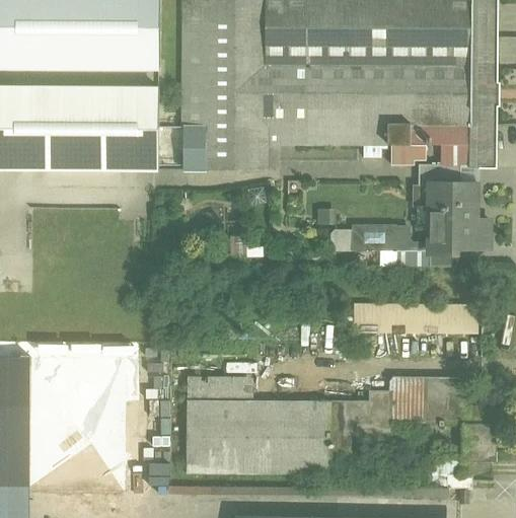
[(0,0),(0,70),(164,69),(163,0),(0,0)]
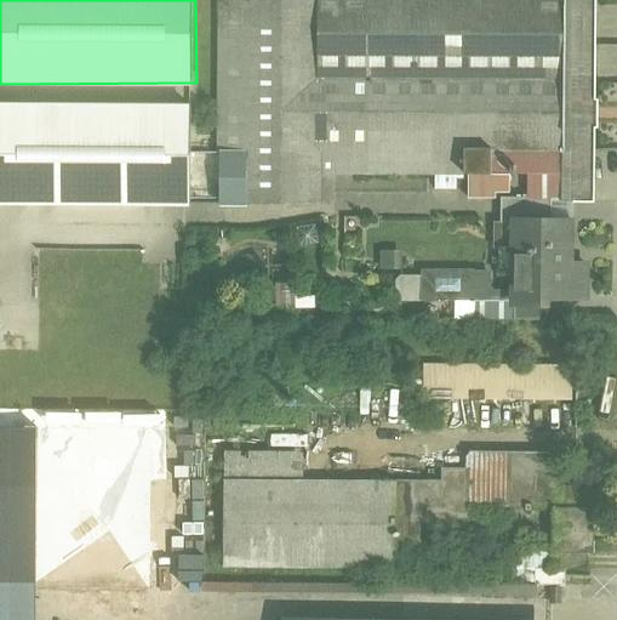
[(218,0),(218,152),(218,202),(316,203),(316,200),(316,172),(332,172),(526,174),(560,174),(559,198),(559,199),(586,199),(586,0),(218,0)]
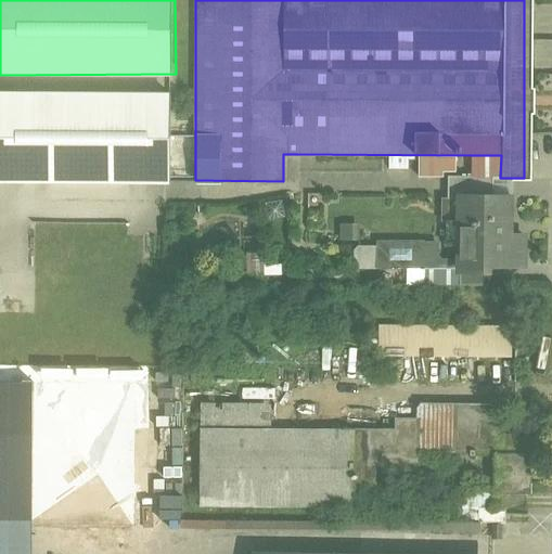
[(169,94),(0,92),(0,179),(195,180),(195,136),(169,136),(169,94)]
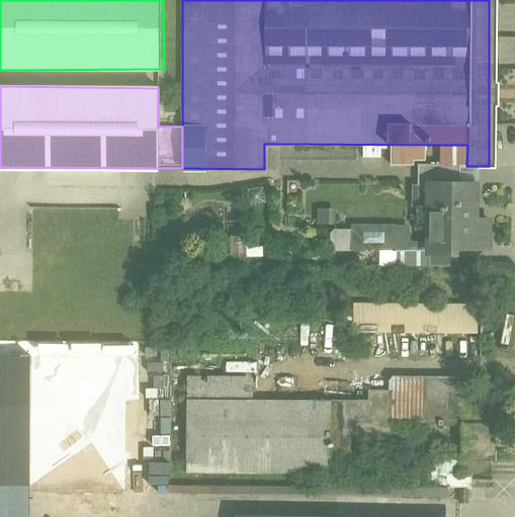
[(277,144),(264,144),(264,167),(277,167),(277,144)]
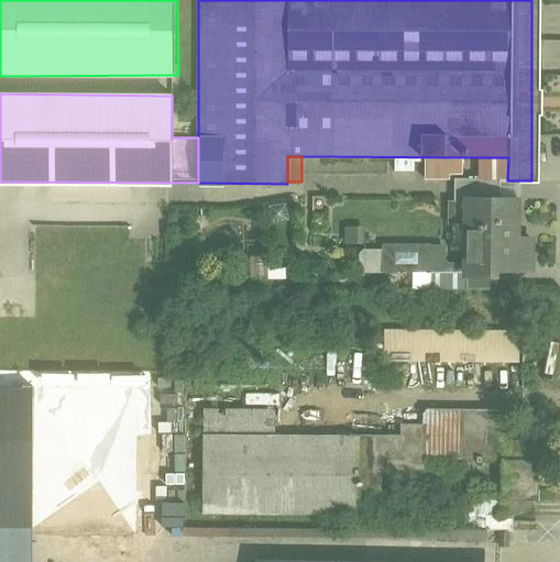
[(508,157),(478,157),(478,177),(498,177),(498,178),(507,179),(508,157)]
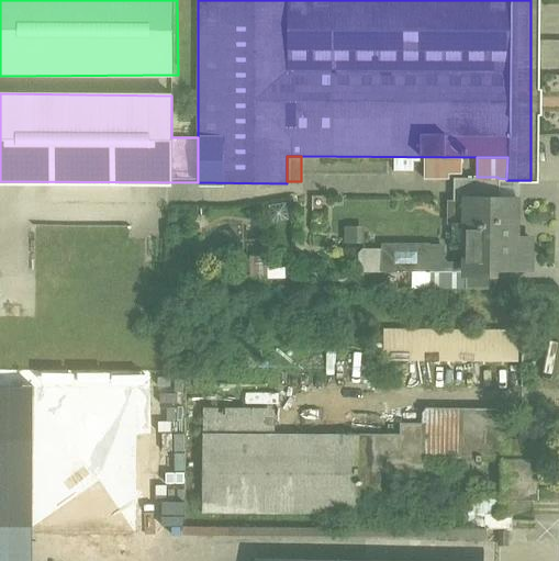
[(477,177),(453,177),(451,200),(447,200),(446,223),(451,223),(451,248),(465,248),(465,261),(465,270),(464,288),(494,288),(495,267),(529,267),(529,238),(509,238),(509,222),(515,223),(515,199),(498,199),(498,178),(498,177),(477,177)]
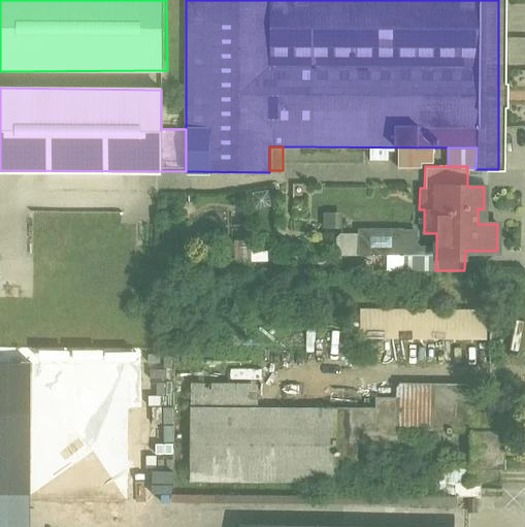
[(334,213),(324,213),(324,227),(334,227),(334,213)]
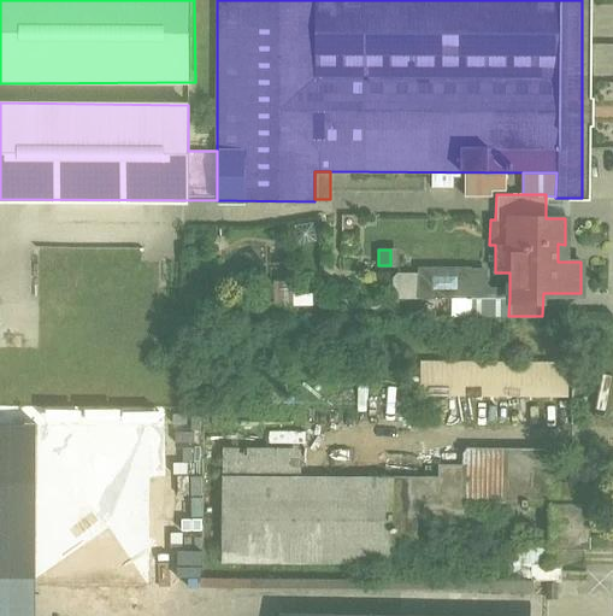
[(485,271),(470,271),(470,267),(417,267),(417,273),(396,273),(392,277),(392,298),(510,297),(510,287),(489,287),(485,283),(485,271)]
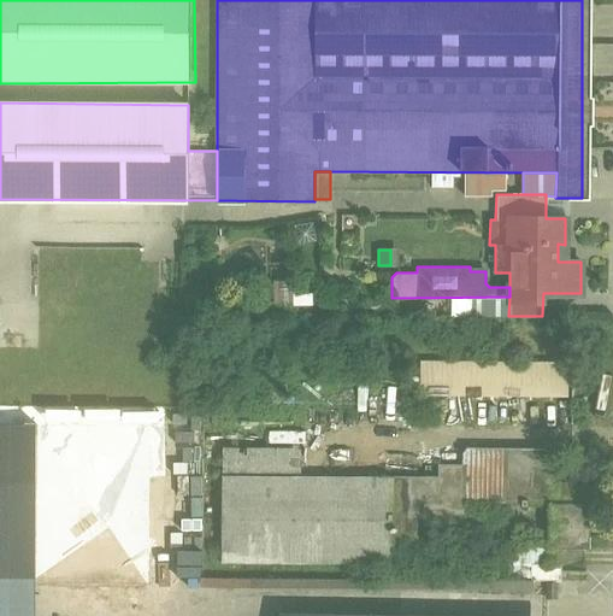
[(290,303),(290,281),(271,281),(271,303),(290,303)]
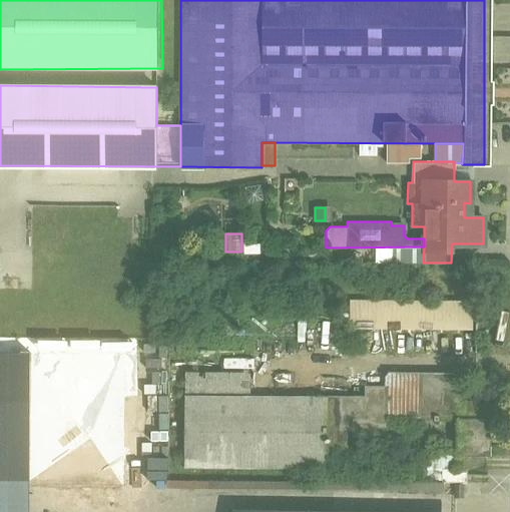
[(472,301),(349,300),(348,329),(472,330),(472,301)]
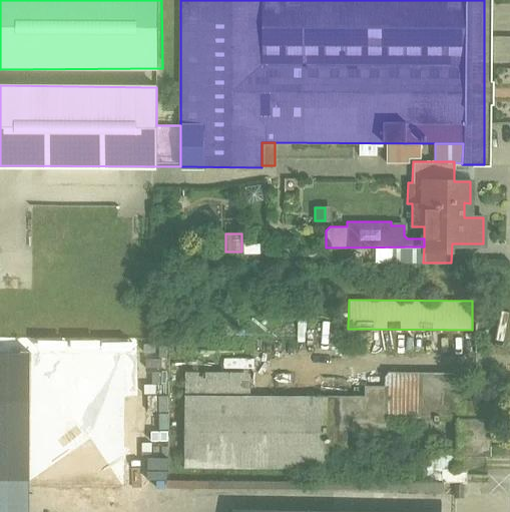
[(142,396),(167,396),(166,345),(142,345),(142,396)]
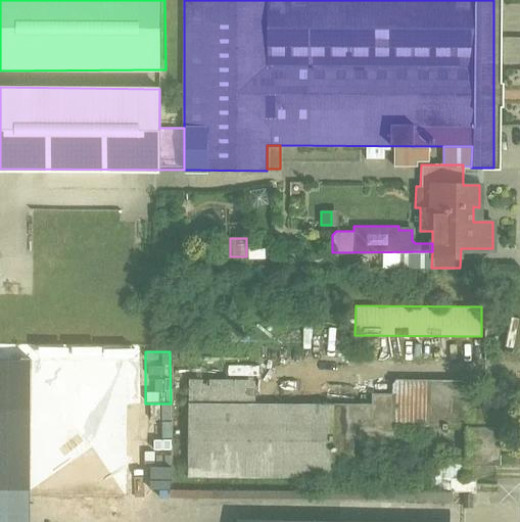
[(0,490),(31,490),(30,363),(0,362),(0,490)]
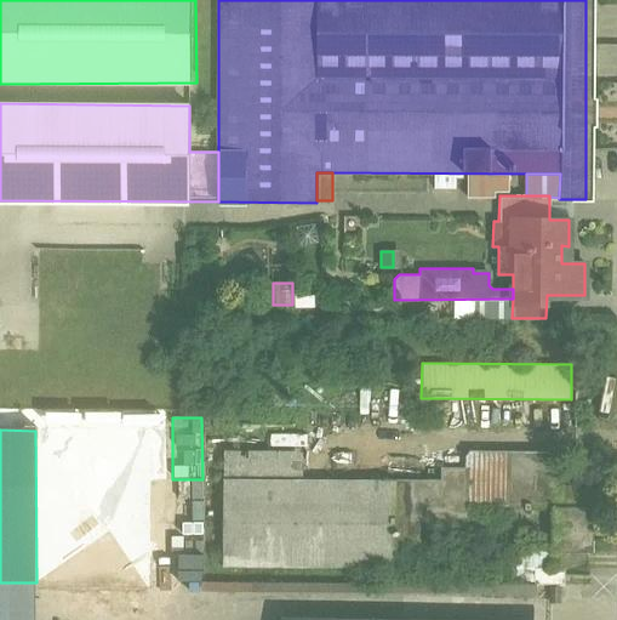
[(301,450),(223,450),(223,478),(301,479),(301,450)]
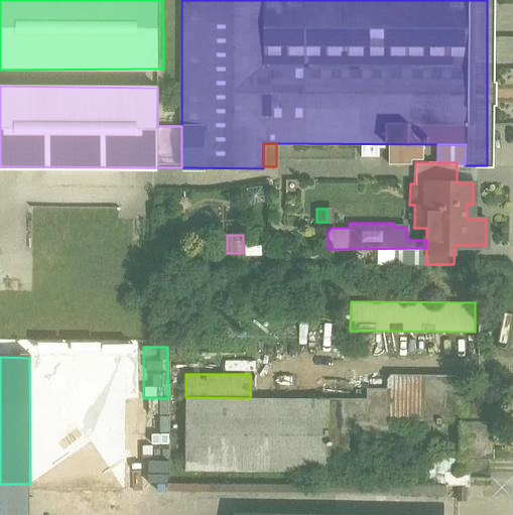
[(455,376),(390,375),(387,379),(386,388),(388,388),(388,418),(422,419),(422,386),(459,386),(459,380),(455,376)]
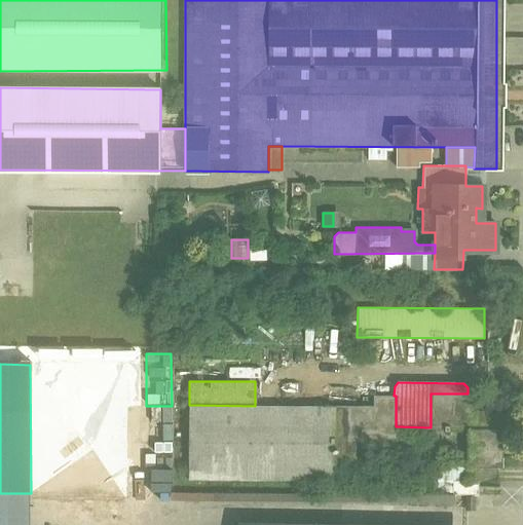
[(498,403),(468,403),(468,394),(431,394),(431,427),(445,427),(445,430),(448,430),(449,427),(468,427),(467,481),(478,481),(496,481),(497,467),(501,467),(502,429),(498,429),(498,403)]
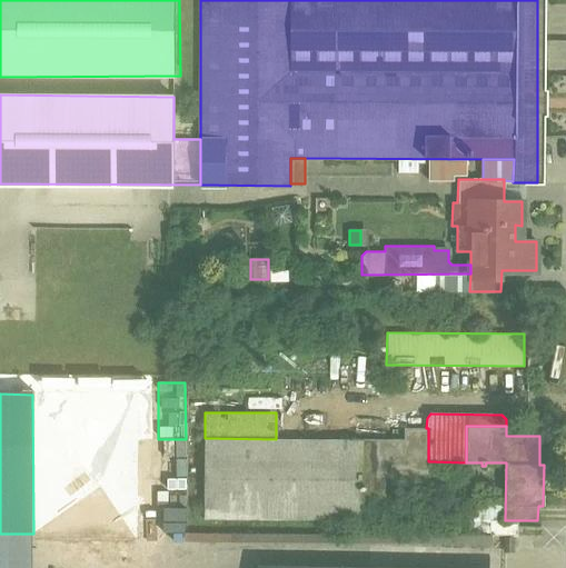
[(205,438),(204,438),(204,518),(361,519),(361,497),(384,497),(384,474),(428,475),(428,461),(428,428),(426,428),(405,429),(405,440),(276,439),(205,438)]
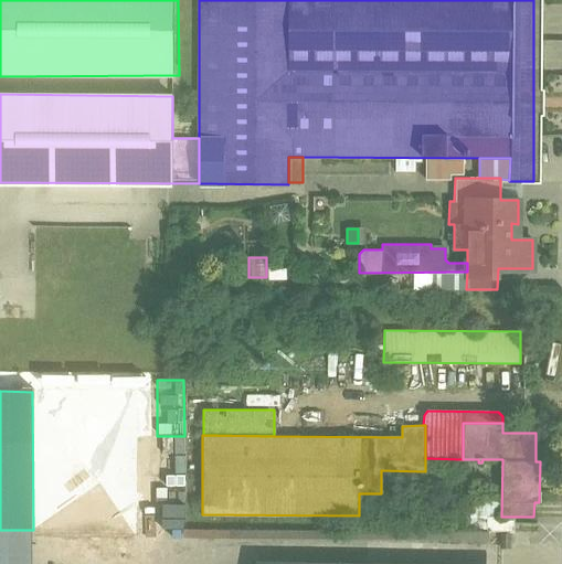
[(157,481),(182,481),(182,446),(156,446),(157,481)]
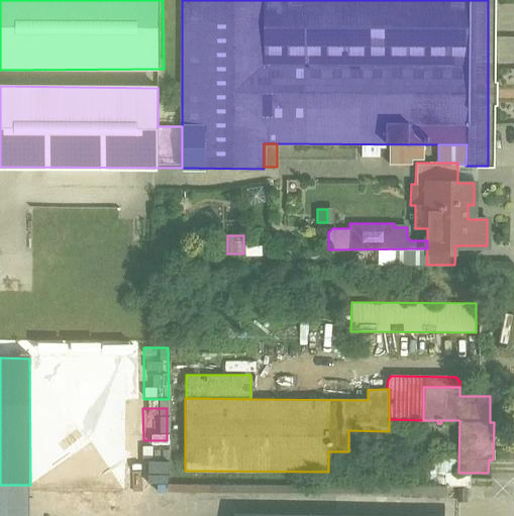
[(444,472),(415,471),(415,482),(423,482),(423,485),(444,485),(444,473),(444,472)]
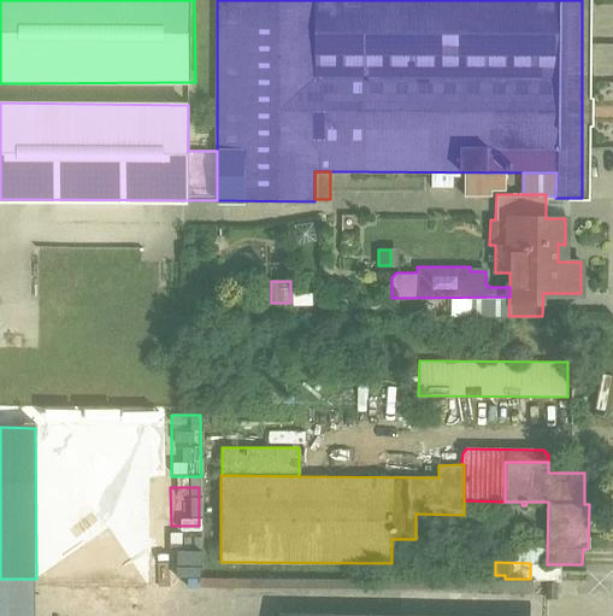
[(530,564),(530,579),(530,580),(560,580),(560,564),(547,564),(530,564)]
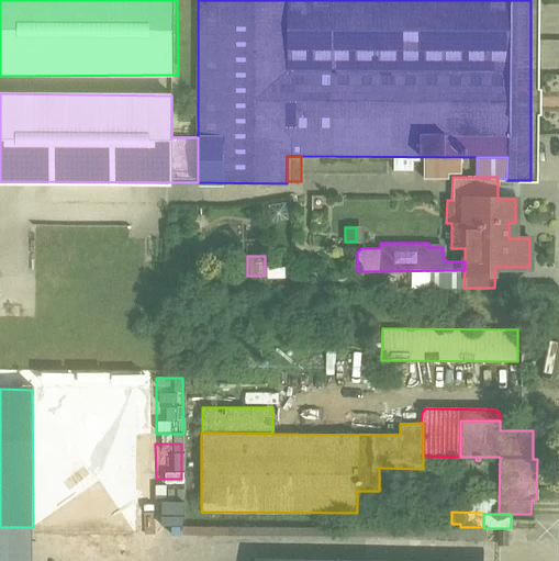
[(185,534),(226,534),(226,524),(185,524),(185,534)]
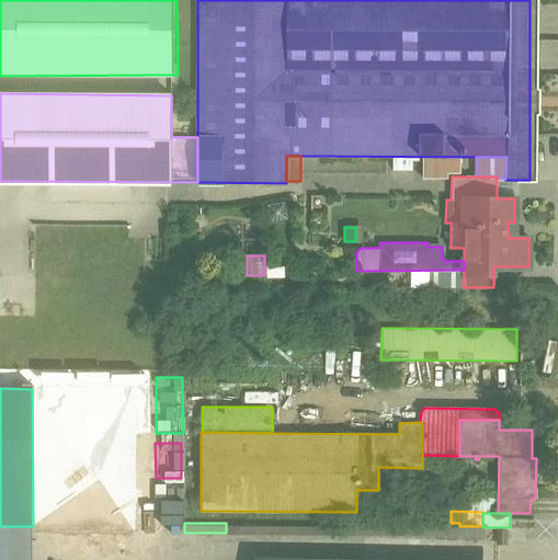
[(0,559),(32,559),(33,526),(0,526),(0,559)]
